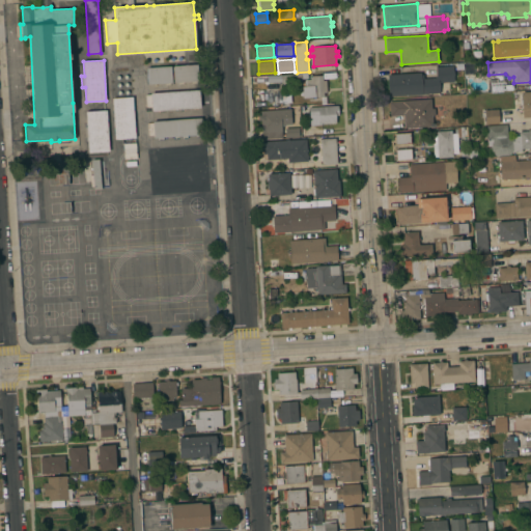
[(174,82),(173,65),(197,64),(198,81),(174,82)]
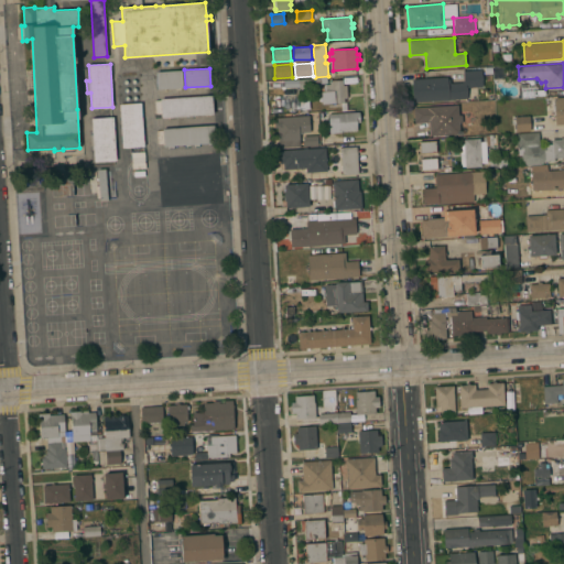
[(447,77),(447,79),(451,79),(451,83),(464,83),(464,71),(481,69),(483,87),(467,88),(467,98),(413,101),(412,79),(447,77)]
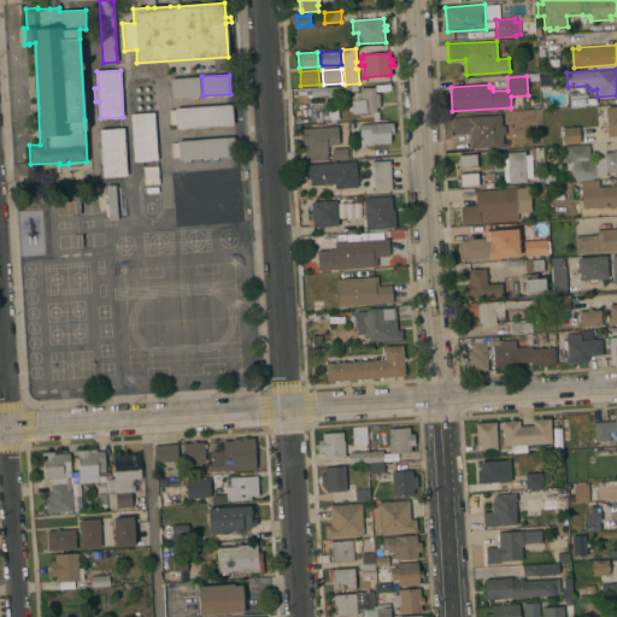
[(172,98),(171,78),(199,77),(200,95),(172,98)]
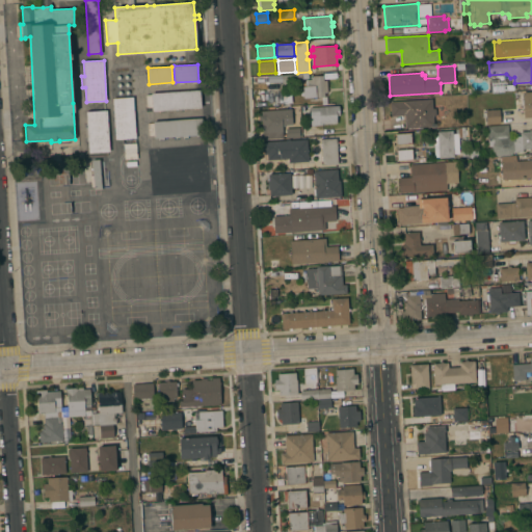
[(302,74),(302,82),(282,83),(282,76),(302,74)]
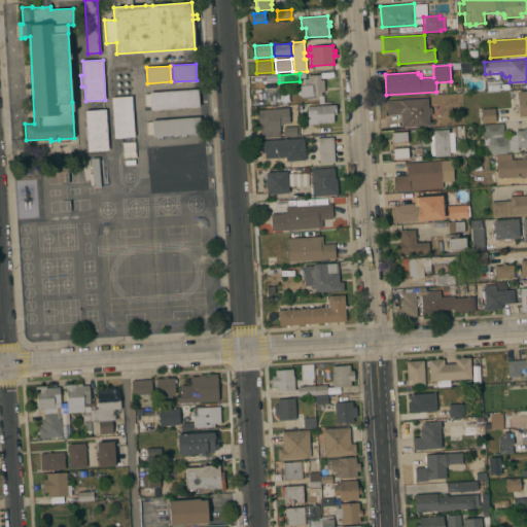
[(304,85),(305,85),(305,78),(308,78),(308,75),(320,74),(320,80),(323,79),(324,92),(321,92),(321,96),(324,95),(324,101),(319,102),(318,96),(308,97),(308,95),(304,95),(304,85)]
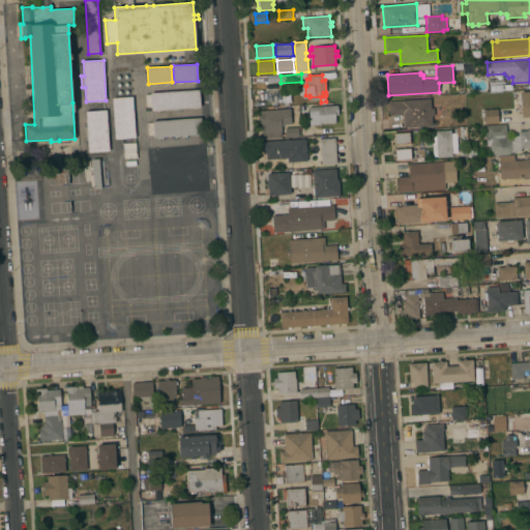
[(199,89),(201,108),(152,111),(150,92),(199,89)]
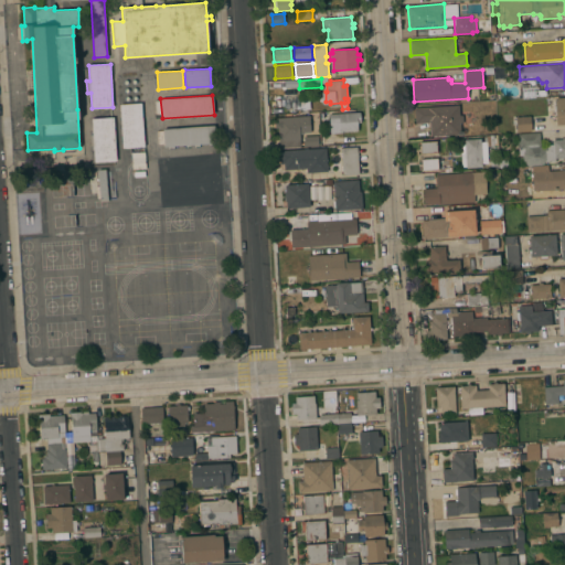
[(310,109),(301,109),(300,96),(309,95),(310,109)]
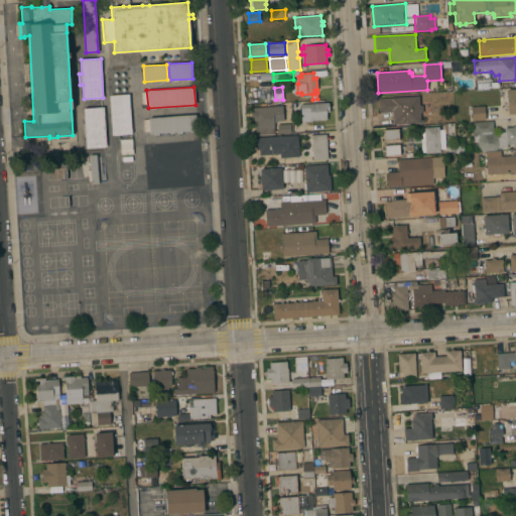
[(515,113),(508,114),(507,90),(515,89),(515,113)]
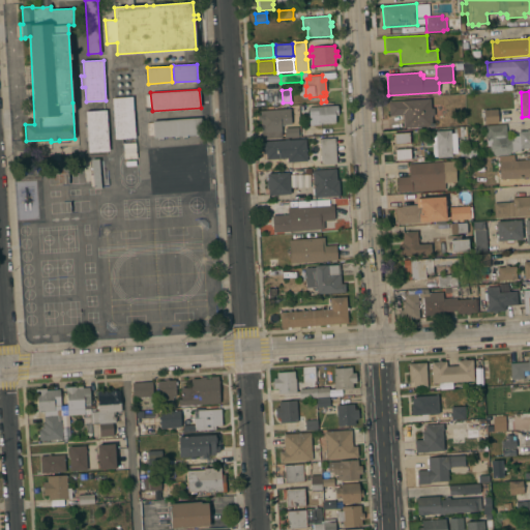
[(136,138),(115,139),(112,97),(133,96),(136,138)]
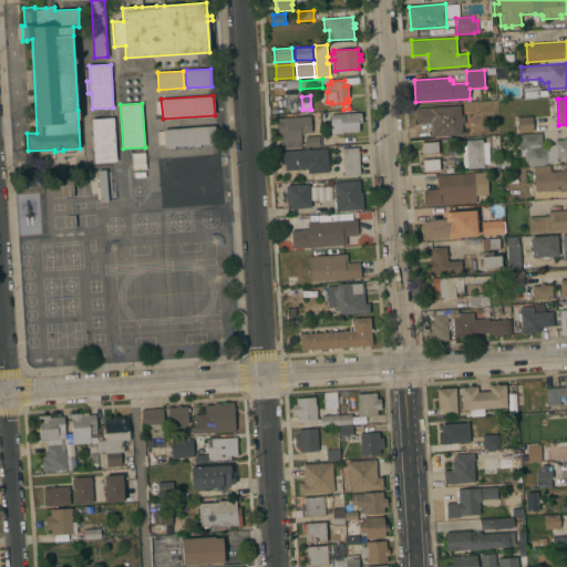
[(461,105),(461,115),(465,115),(465,123),(462,123),(463,134),(432,136),(431,123),(416,124),(415,109),(461,105)]
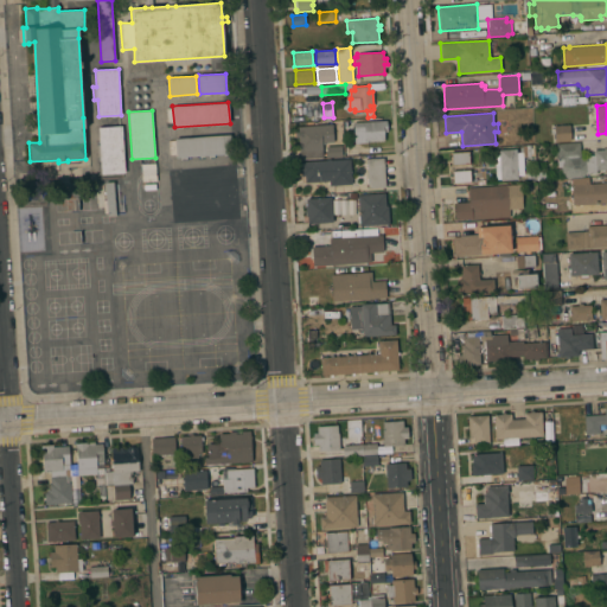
[(387,120),(388,132),(384,132),(384,140),(366,141),(366,142),(355,144),(353,122),(387,120)]
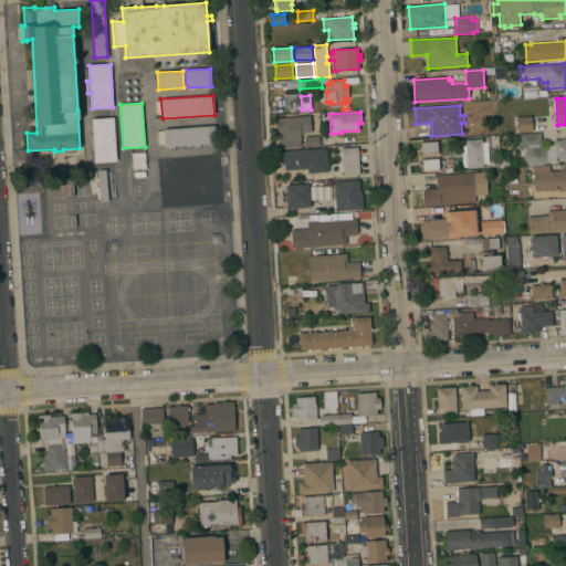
[(321,125),(321,113),(328,113),(329,125),(321,125)]
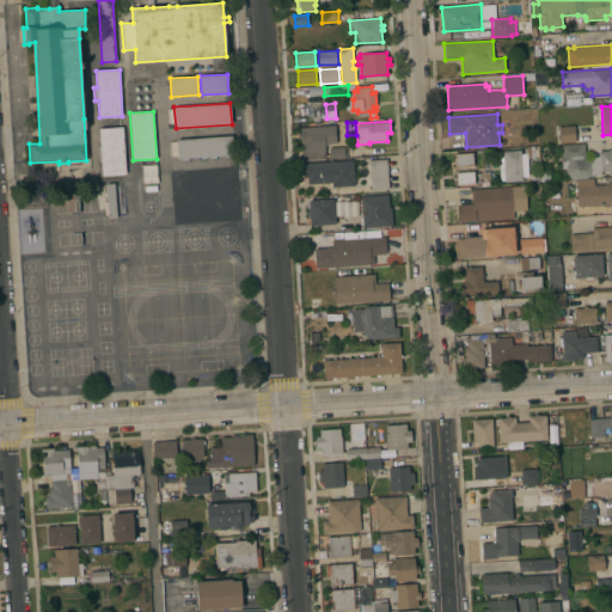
[(335,126),(336,144),(324,144),(325,151),(301,153),(301,139),(298,139),(297,133),(301,133),(300,128),(335,126)]
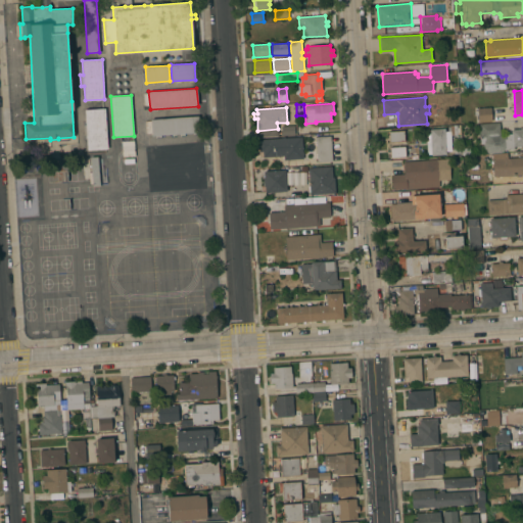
[(491,107),(491,122),(478,122),(477,108),(491,107)]
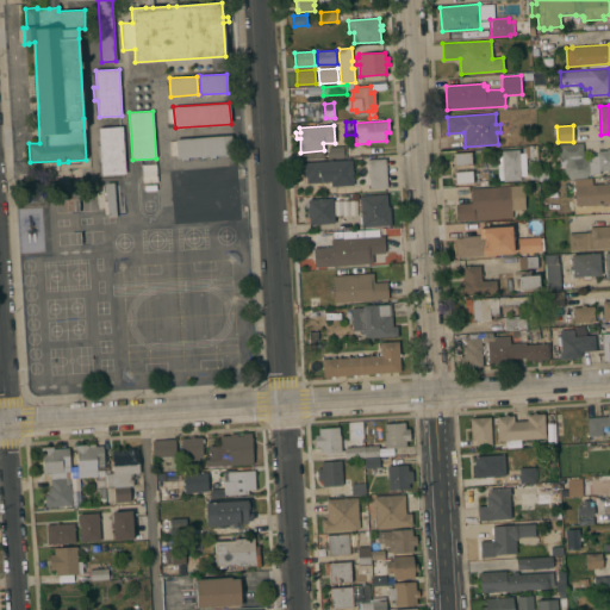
[(125,174),(103,175),(101,157),(98,157),(97,145),(100,145),(99,128),(123,126),(125,174)]
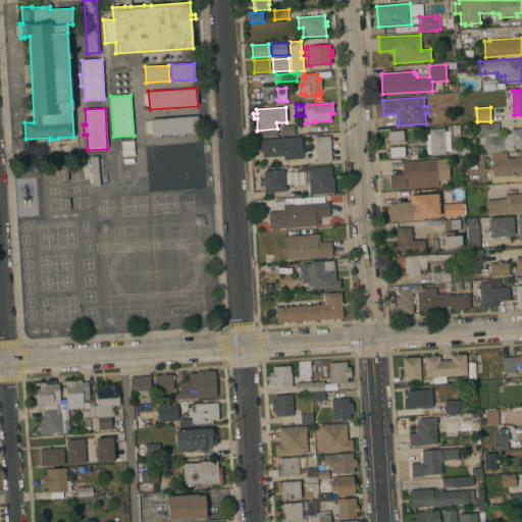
[(198,115),(199,133),(151,136),(150,119),(198,115)]
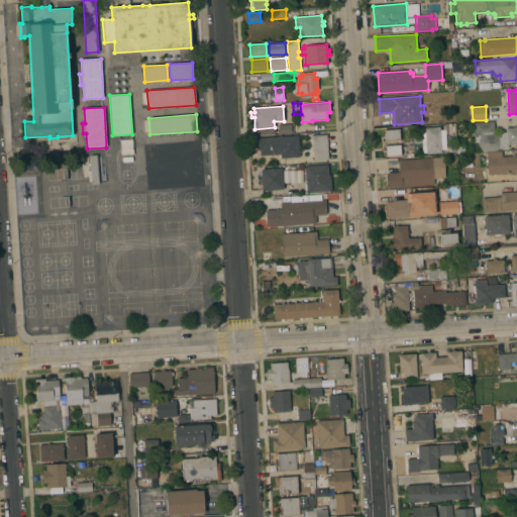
[(475,135),(474,122),(494,121),(495,133),(499,137),(501,137),(501,133),(500,133),(500,129),(505,128),(505,127),(514,127),(514,125),(516,125),(516,143),(508,144),(508,147),(499,147),(495,150),(484,151),(481,149),(479,145),(478,140),(480,135),(475,135)]
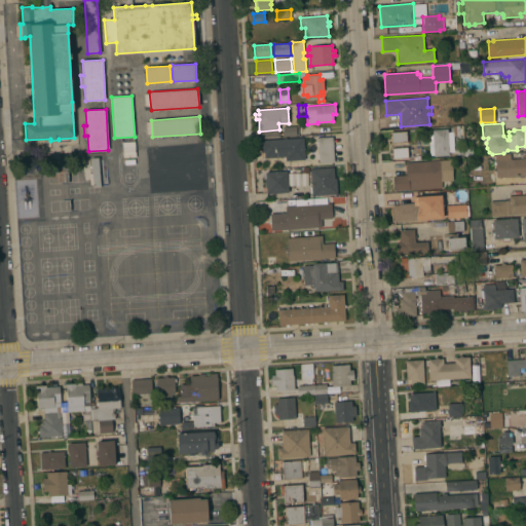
[(296,126),(297,136),(283,136),(283,126),(296,126)]
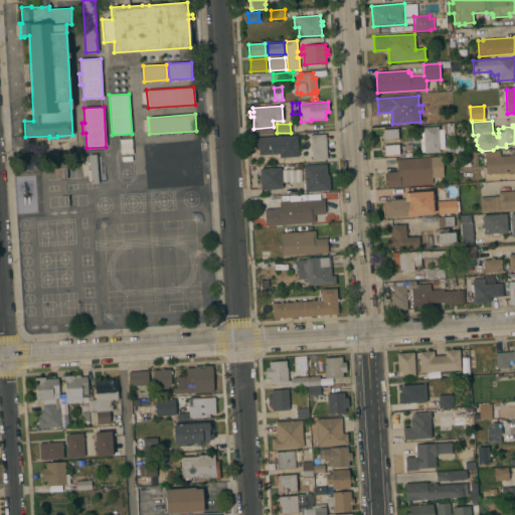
[(419,129),(423,129),(423,127),(439,126),(439,130),(442,129),(442,124),(453,124),(454,132),(445,133),(445,149),(440,149),(440,152),(424,153),(424,152),(420,152),(419,129)]
